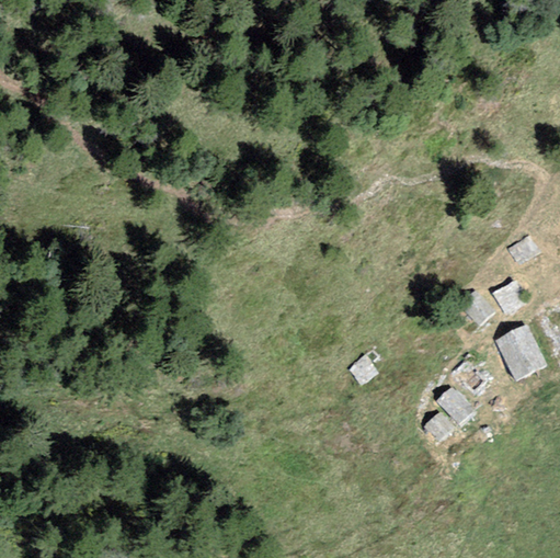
[(538,251),(527,234),(505,248),(516,265),(538,251)]
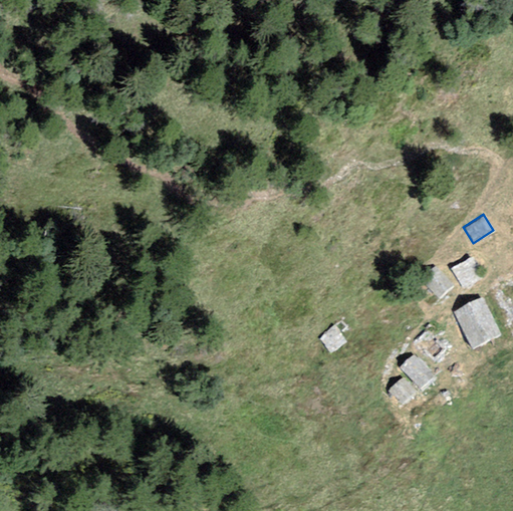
[(484,278),(472,256),(451,268),(463,289),(484,278)]
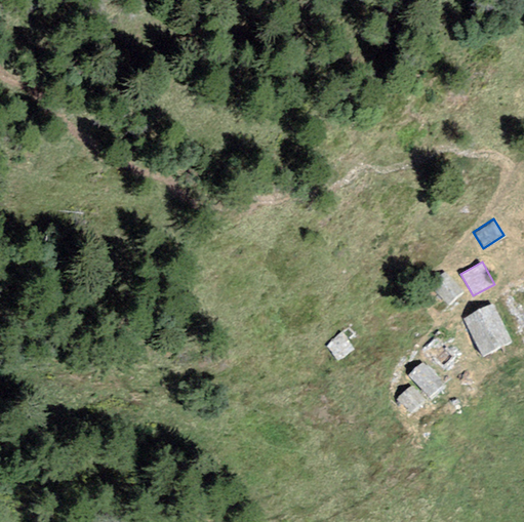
[(465,291),(444,271),(429,285),(448,307),(465,291)]
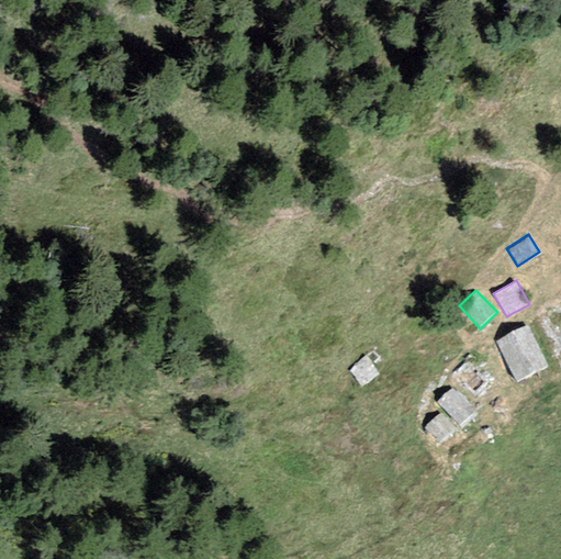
[(549,366),(527,323),(496,338),(518,382),(549,366)]
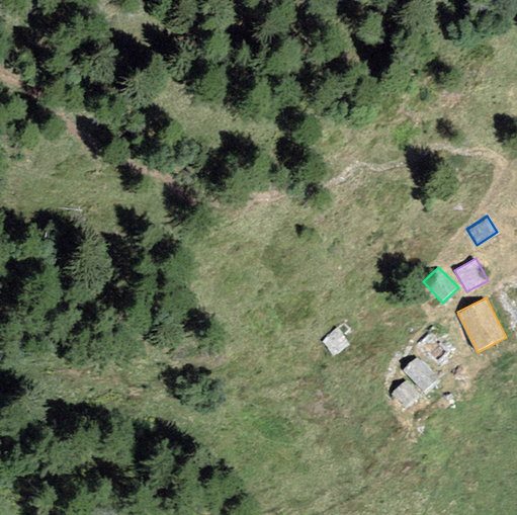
[(349,344),(337,327),(321,339),(333,355),(349,344)]
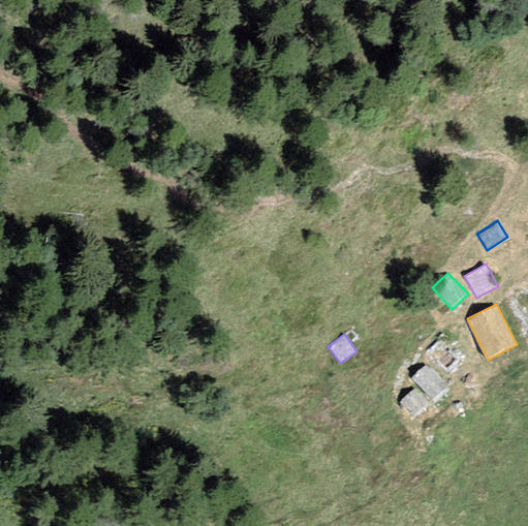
[(447,387),(425,363),(409,377),(432,401),(447,387)]
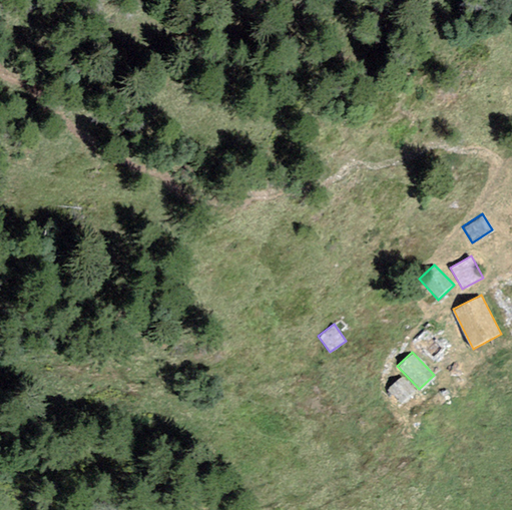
[(416,392),(402,376),(387,388),(402,404),(416,392)]
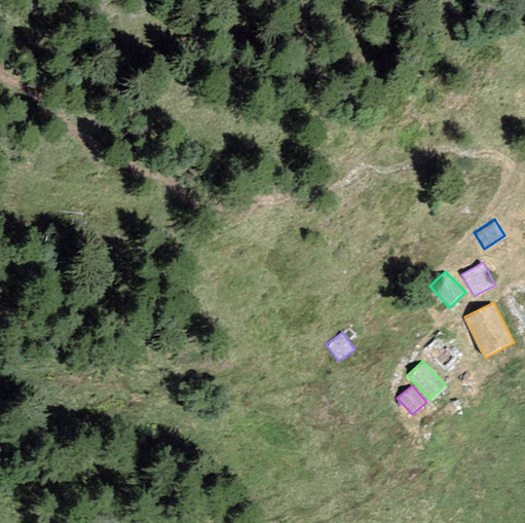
All buildings are outlined.
